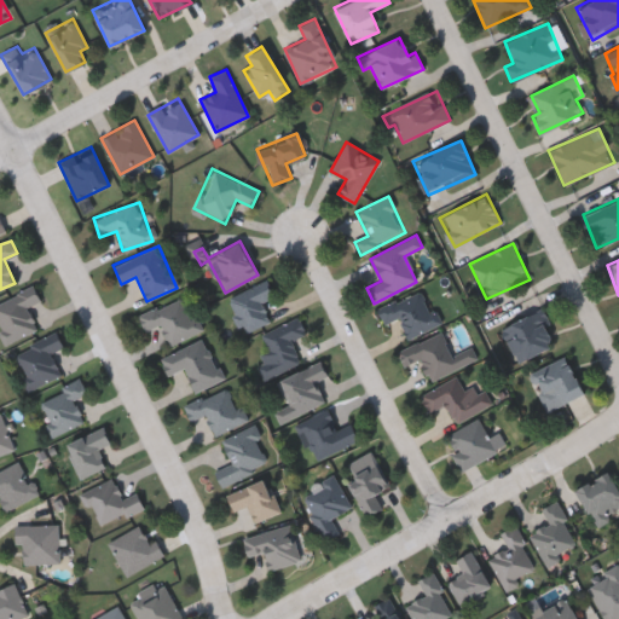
[(271,320),(244,334),(227,300),(265,281),(273,298),(261,304),(271,320)]
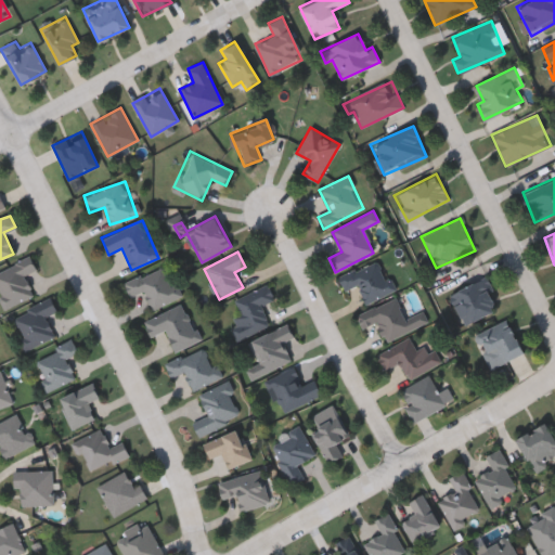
[(2,308),(0,301),(0,269),(30,257),(35,270),(25,273),(34,296),(2,308)]
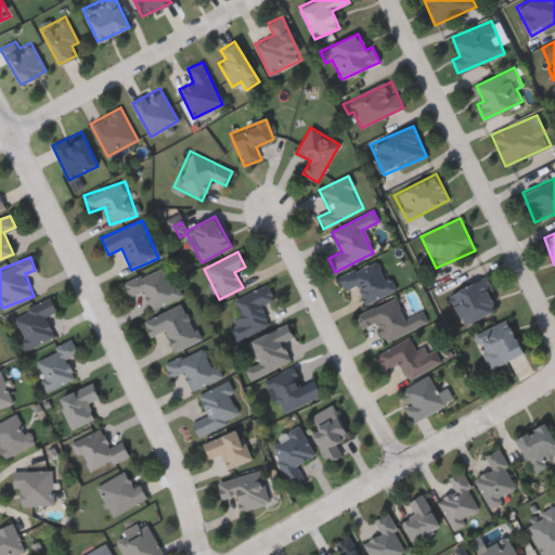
[(395,292),(364,305),(357,287),(345,292),(338,278),(381,259),(395,292)]
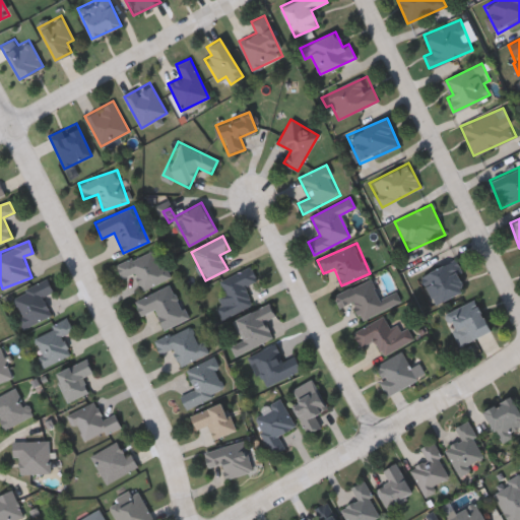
[(170,278),(141,291),(133,274),(123,279),(115,263),(154,246),(170,278)]
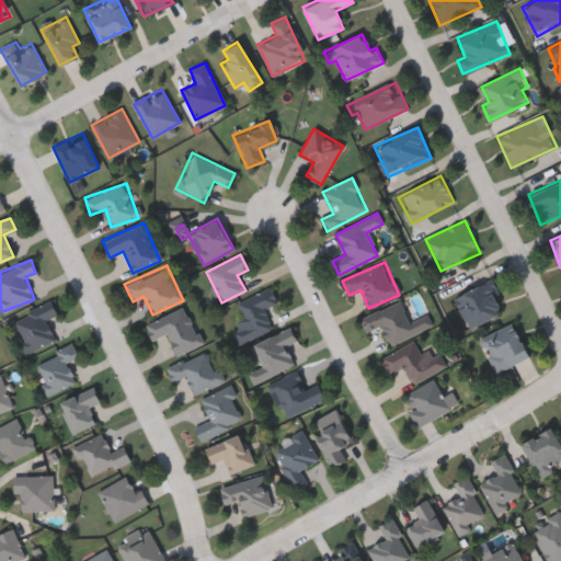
[(468,328),(454,297),(491,281),(504,312),(468,328)]
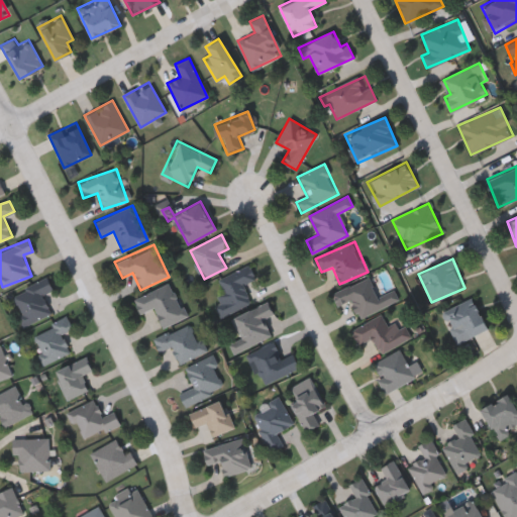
[(218,279),(248,265),(255,280),(244,285),(251,302),(221,316),(213,299),(224,294),(218,279)]
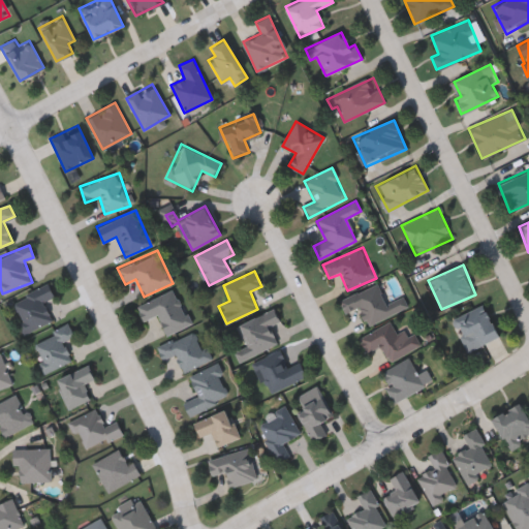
[(9,300),(48,282),(54,296),(43,301),(53,320),(25,333),(9,300)]
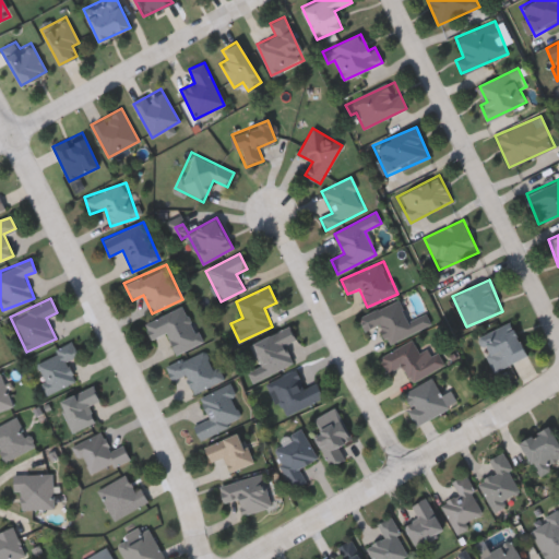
[(359,316),(401,299),(408,317),(426,310),(431,325),(387,343),(379,324),(365,330),(359,316)]
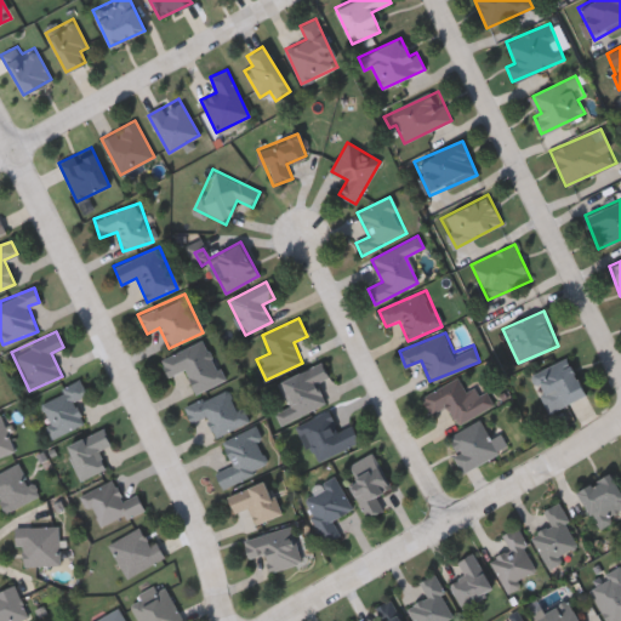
[(184,370),(169,377),(160,359),(205,339),(223,381),(194,393),(184,370)]
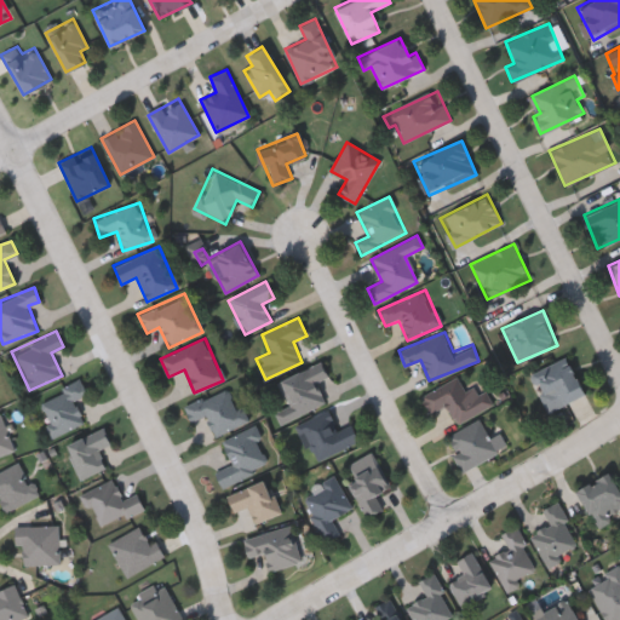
[(584,394),(549,412),(530,374),(566,357),(584,394)]
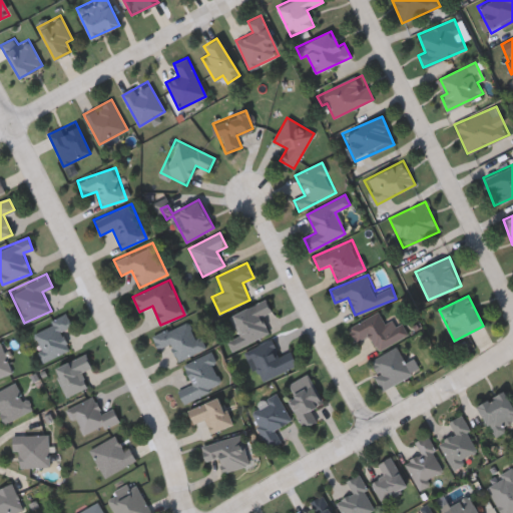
[(271,334),(231,351),(226,340),(239,335),(230,315),(266,300),(272,312),(263,316),(271,334)]
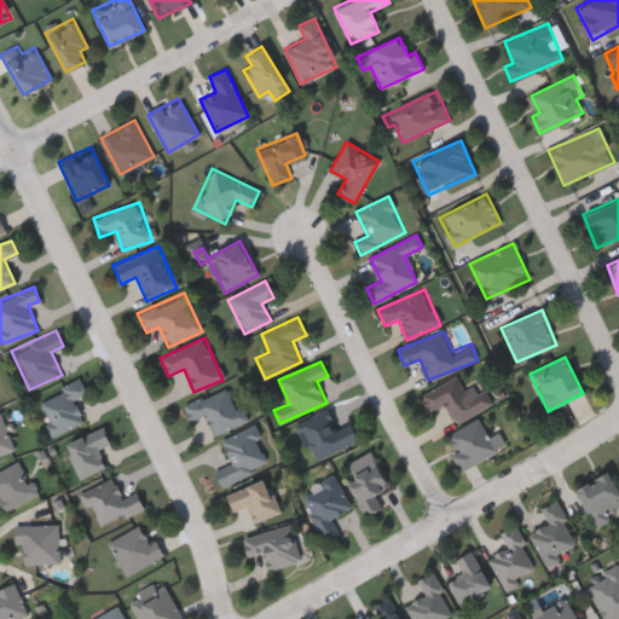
[(492,405),(455,423),(446,405),(429,412),(420,394),(457,376),(464,391),(481,383),(492,405)]
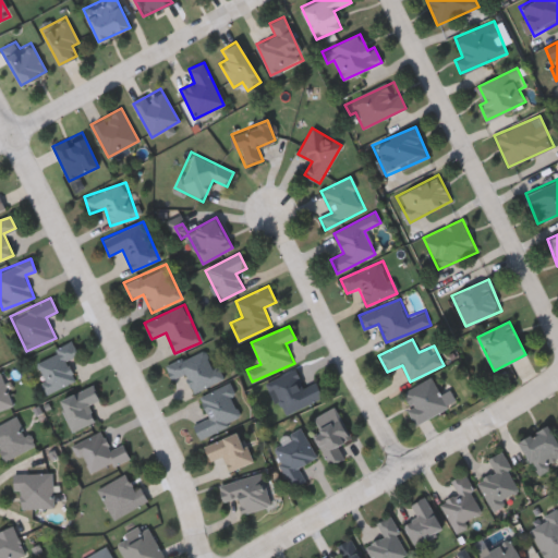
[(76,380),(48,392),(33,359),(72,341),(79,354),(67,360),(76,380)]
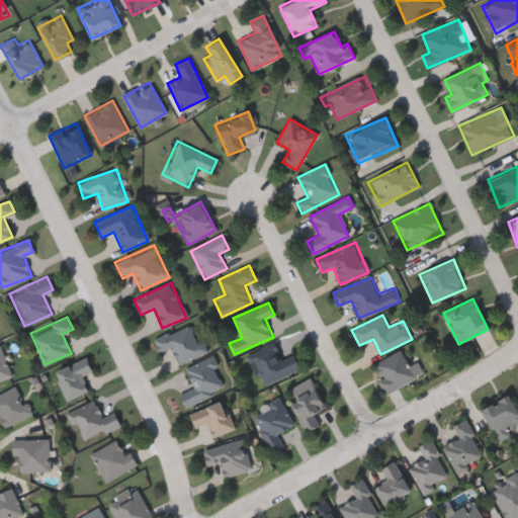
[(153,338),(191,320),(206,352),(179,365),(171,348),(160,353),(153,338)]
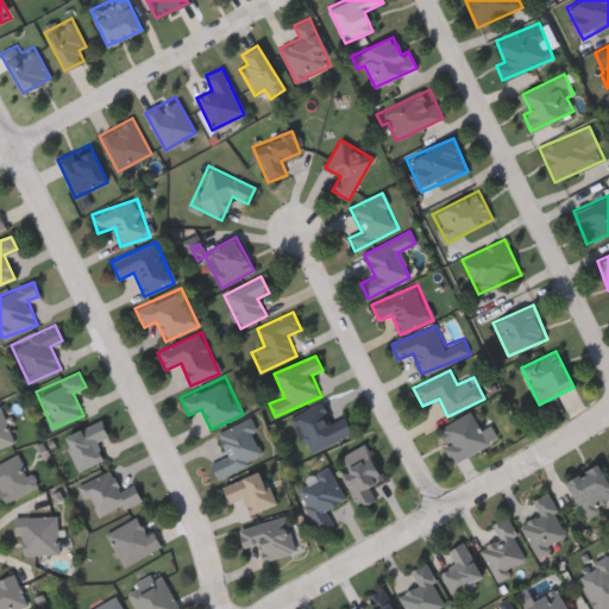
[(353,434),(307,453),(292,416),(324,403),(332,422),(346,418),(353,434)]
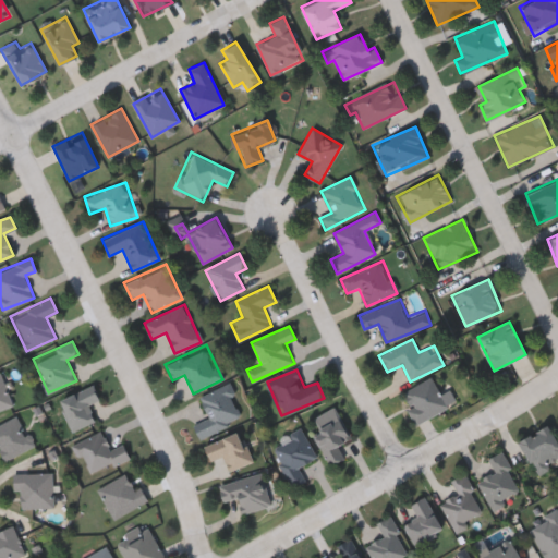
[(0,372),(1,372),(12,405),(0,409),(0,372)]
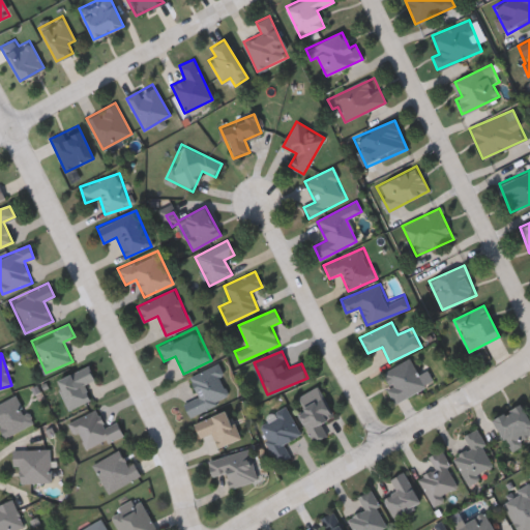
[(380,374),(411,358),(419,374),(427,370),(434,383),(395,403),(380,374)]
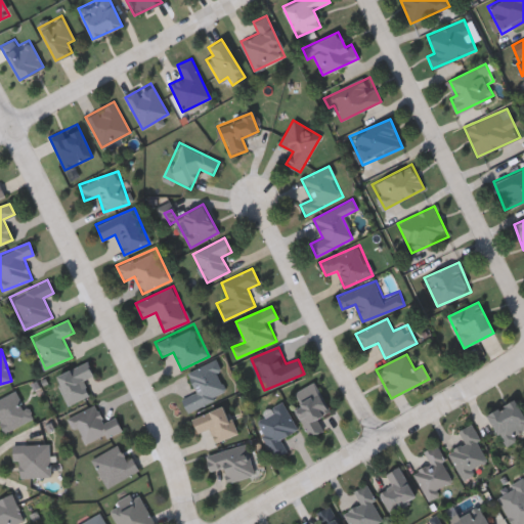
[(82,381),(89,393),(70,405),(53,378),(85,359),(93,374),(82,381)]
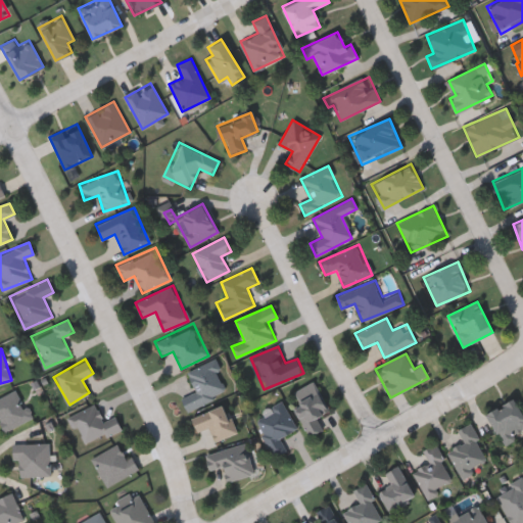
[(195,392),(186,373),(212,360),(228,391),(187,411),(182,398),(195,392)]
